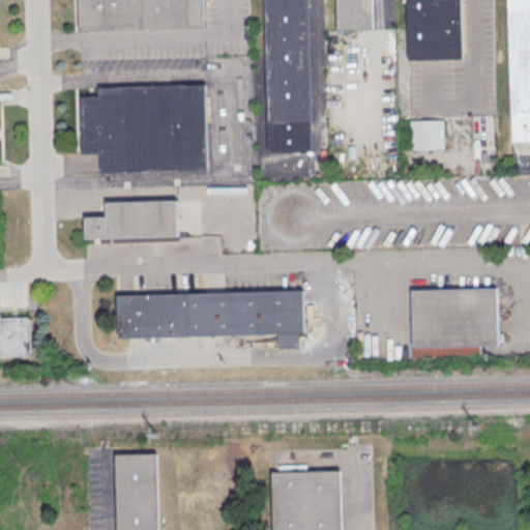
[(203,0),(204,27),(80,30),(79,0),(203,0)]
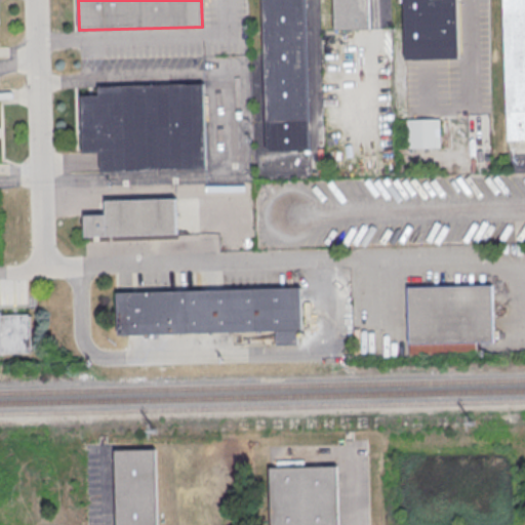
[(261,0),(267,156),(310,155),(306,0),(261,0)]
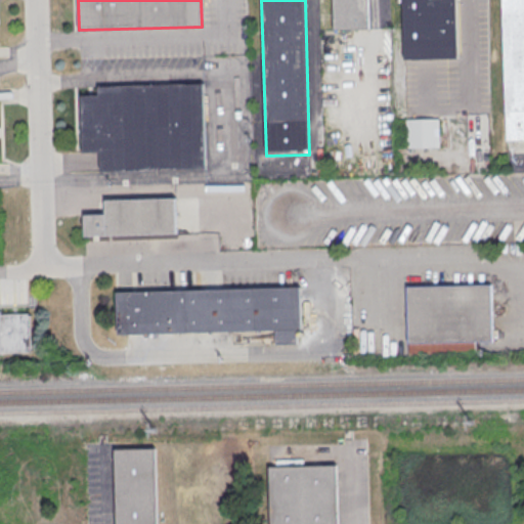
[(331,0),(368,0),(369,29),(333,30),(331,0)]
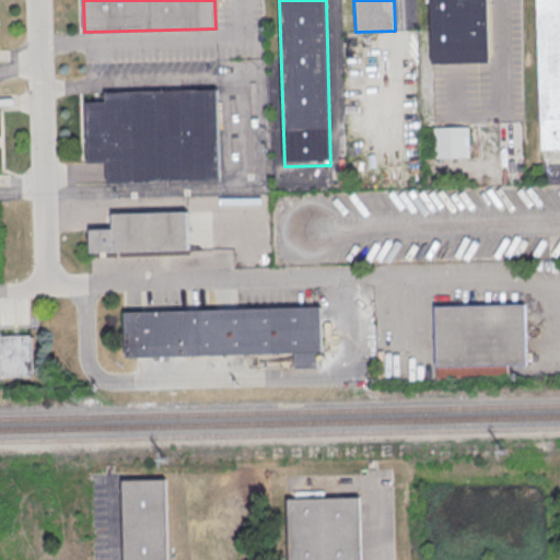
[(429,0),(431,62),(491,61),(489,0),(429,0)]
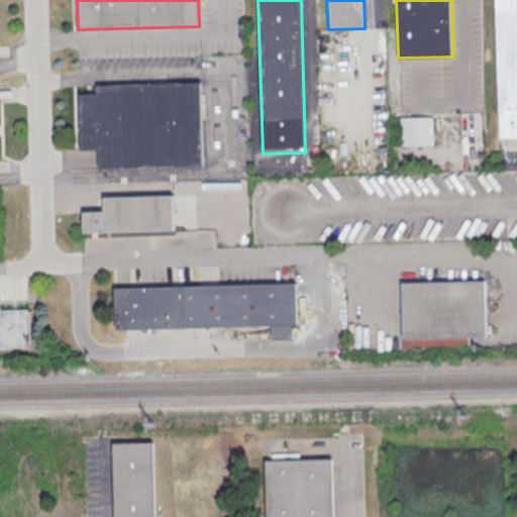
[(516,0),(495,0),(501,140),(516,139),(516,0)]
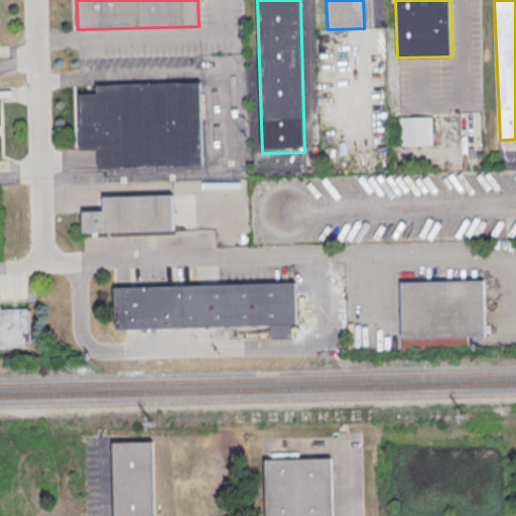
[(201,82),(203,166),(99,168),(99,149),(81,149),(79,94),(97,93),(97,85),(201,82)]
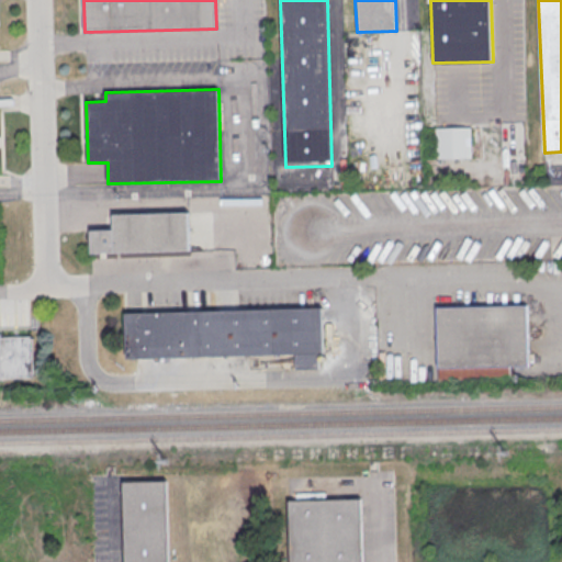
[(470,127),(436,127),(436,157),(470,157),(470,127)]
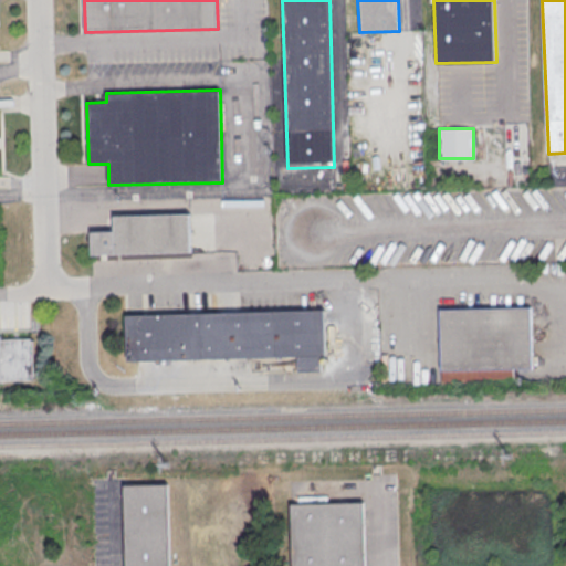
[(92,254),(190,251),(189,213),(114,216),(114,230),(91,231),(92,254)]
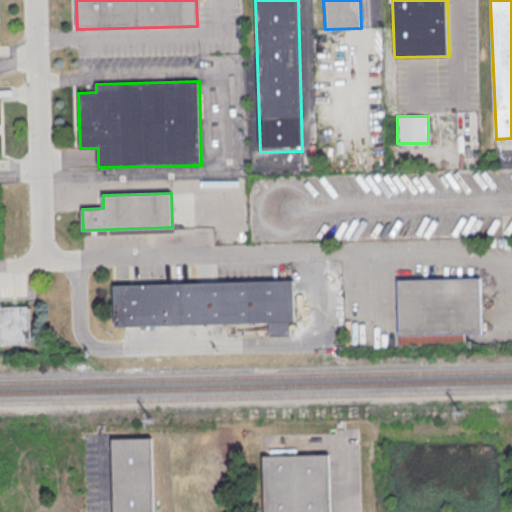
[(397,280),(480,277),(482,333),(398,335),(397,280)]
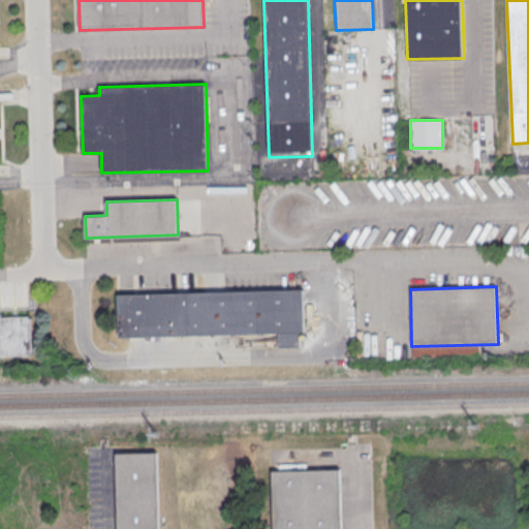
[(117,294),(303,289),(305,332),(301,332),(301,346),(279,346),(279,333),(119,338),(117,294)]
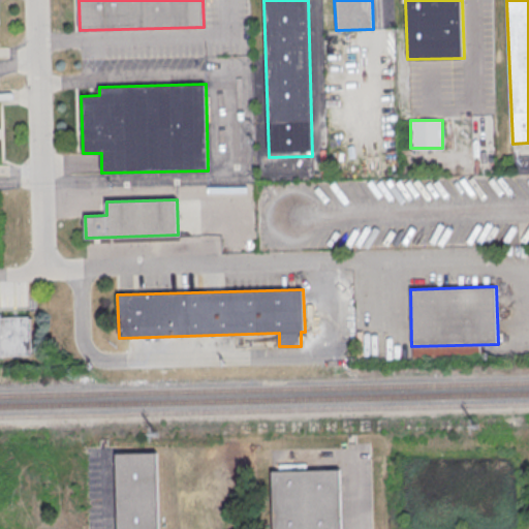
[(0,316),(1,316),(1,321),(30,320),(31,359),(0,359),(0,316)]
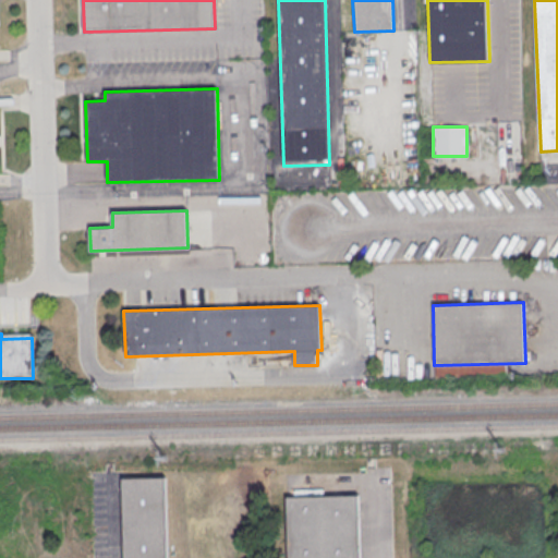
[(122,557),(121,478),(165,477),(166,557),(122,557)]
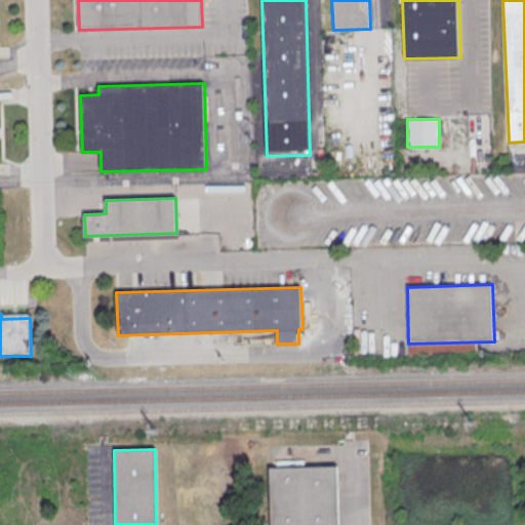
[(270,524),(268,468),(336,466),(337,524),(270,524)]
